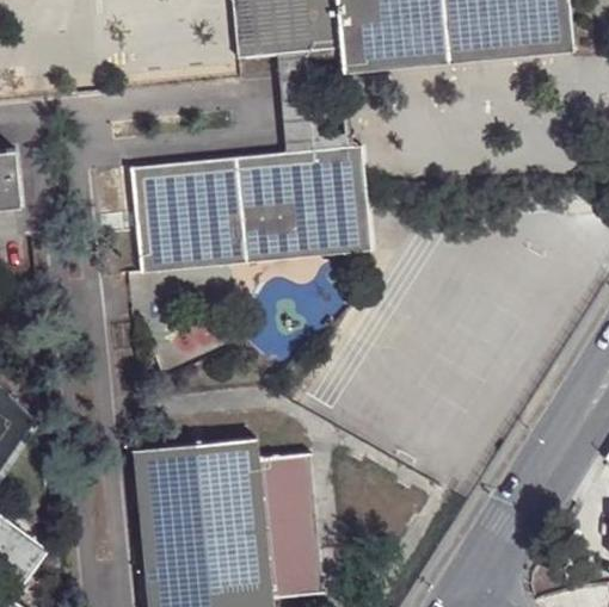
[(229,0),(235,60),(275,57),(340,51),(334,0),(229,0)]
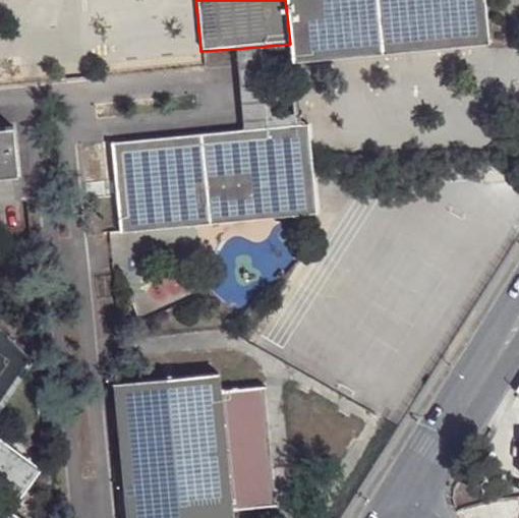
[(421,2),(426,49),(488,44),(483,0),(285,0),(290,44),(292,64),(313,62),(308,13),(421,2)]
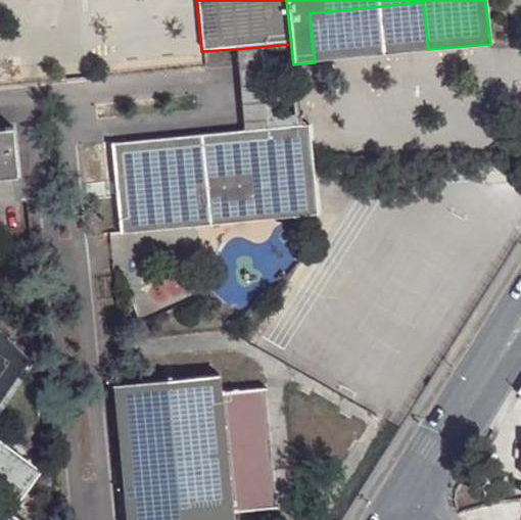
[(315,62),(428,49),(423,2),(310,13),(315,62)]
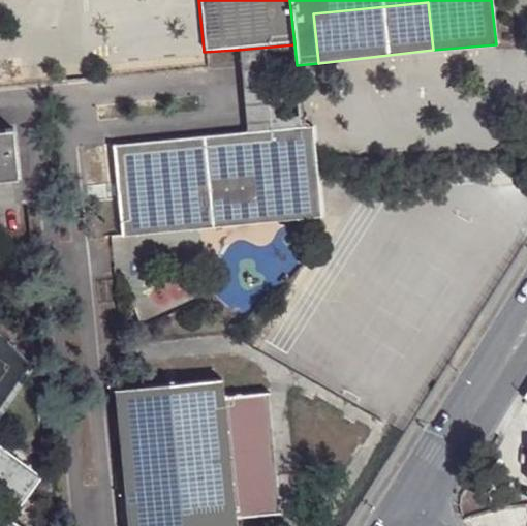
[(297,65),(295,44),(238,50),(243,107),(270,104),(272,121),(289,120),(290,130),(304,129),(297,65)]
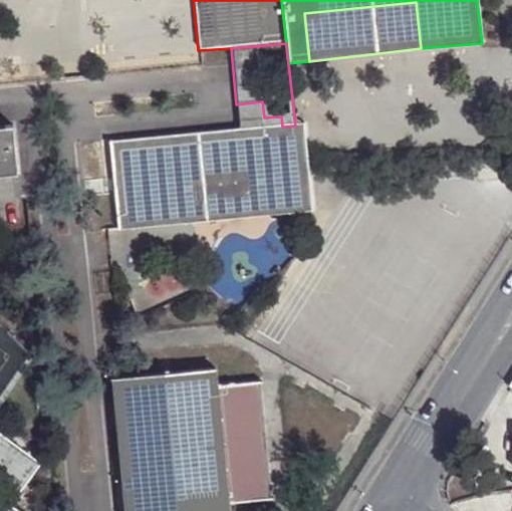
[(239,131),(282,126),(281,116),(264,117),(262,101),(236,104),(239,131)]
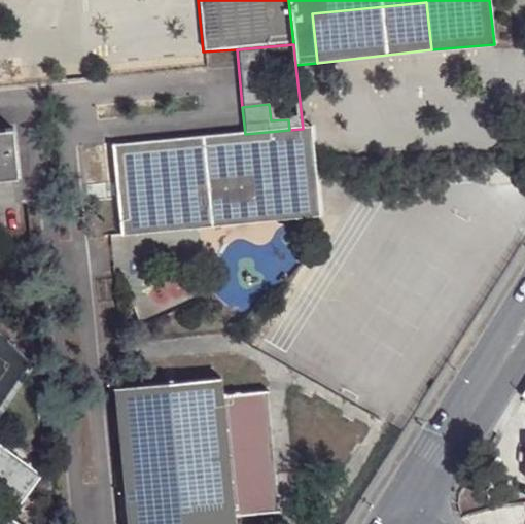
[(310,128),(303,129),(289,130),(245,134),(112,147),(121,237),(319,217),(314,169),(310,128)]
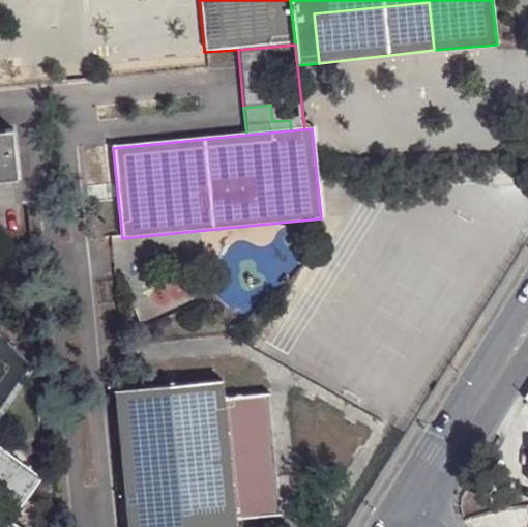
[(0,182),(17,180),(12,132),(0,133),(0,182)]
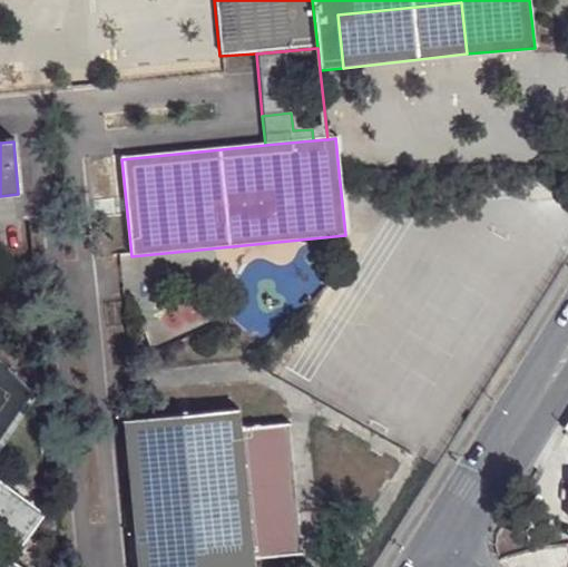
[(254,566),(254,560),(241,431),(238,411),(123,422),(138,566),(254,566)]
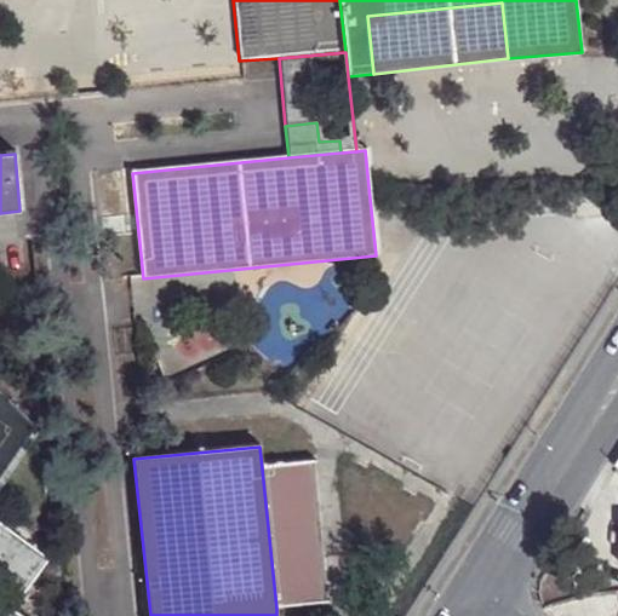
[(314,462),(262,468),(276,609),(327,604),(314,462)]
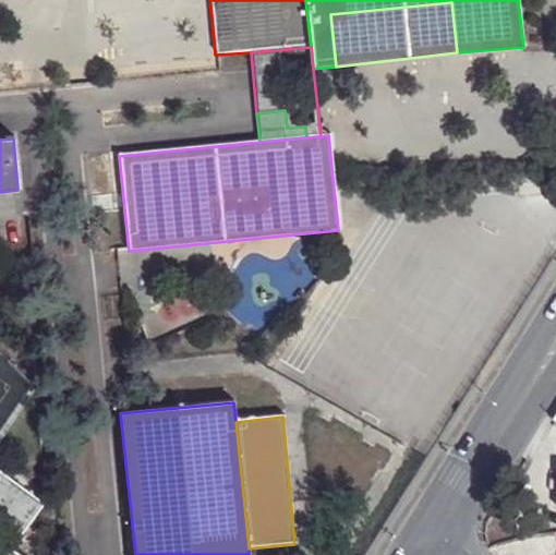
[(20,554),(12,550),(45,504),(1,470),(0,471),(0,554),(20,554)]
